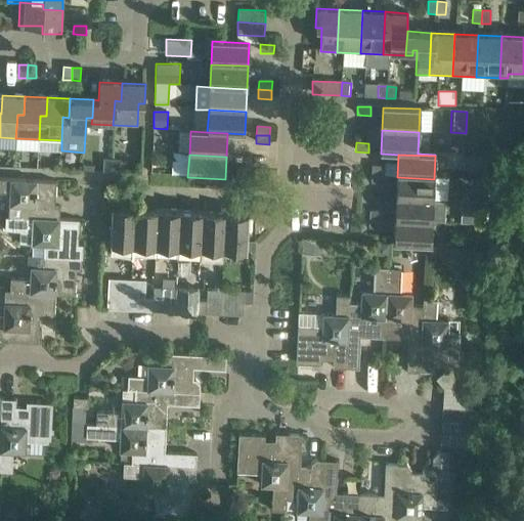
[(486,172),(486,159),(471,159),(471,171),(486,172)]
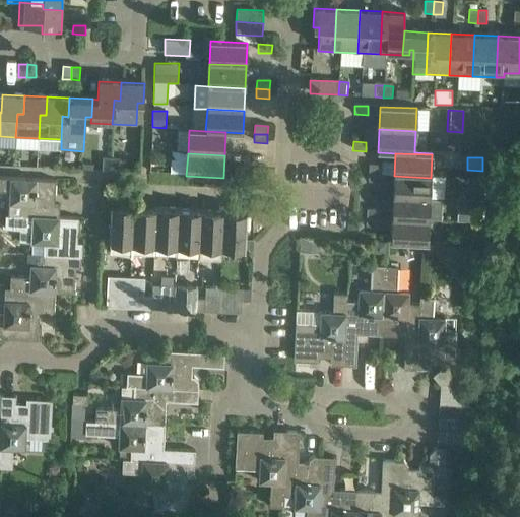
[(111,172),(112,158),(103,158),(103,172),(111,172)]
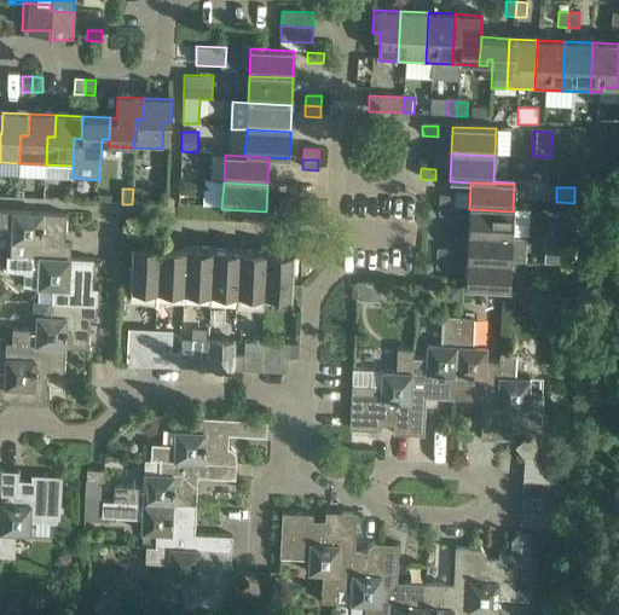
[(143,190),(133,189),(132,204),(143,206),(143,190)]
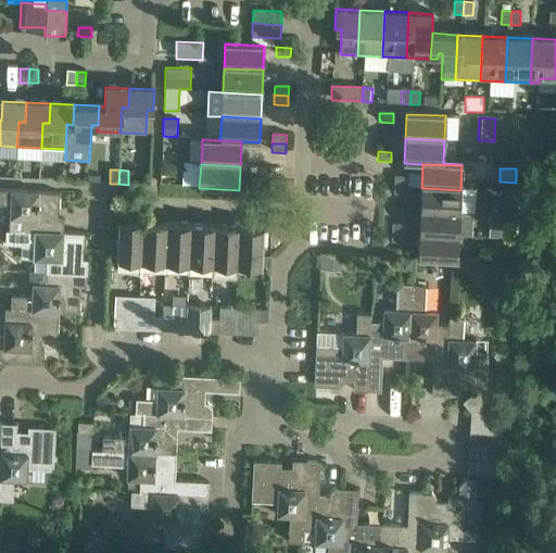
[(395,176),(394,186),(408,186),(408,177),(395,176)]
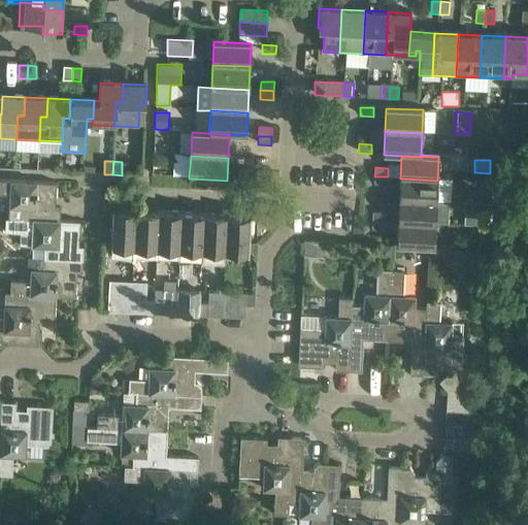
[(252,182),(253,172),(239,171),(238,181),(252,182)]
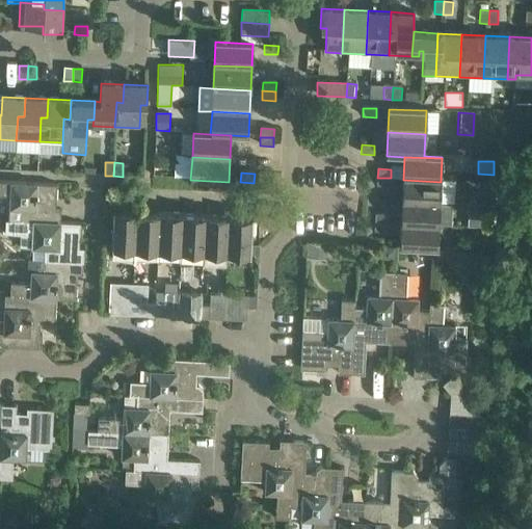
[(391,178),(377,178),(377,186),(391,187),(391,178)]
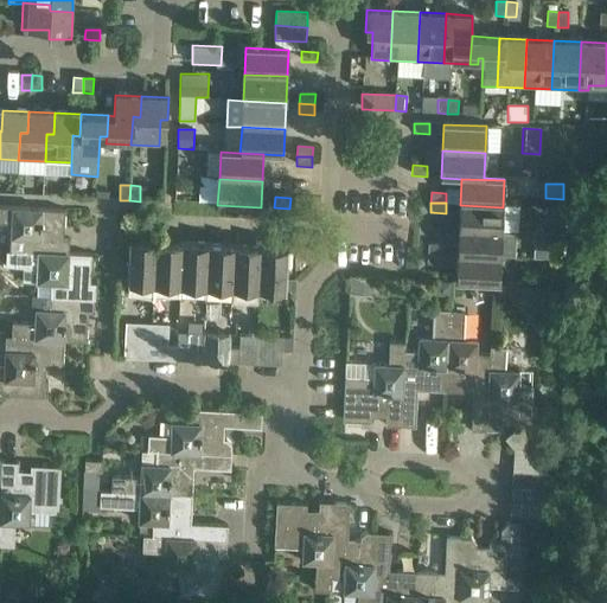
[(459,231),(502,233),(503,207),(460,205),(459,231)]
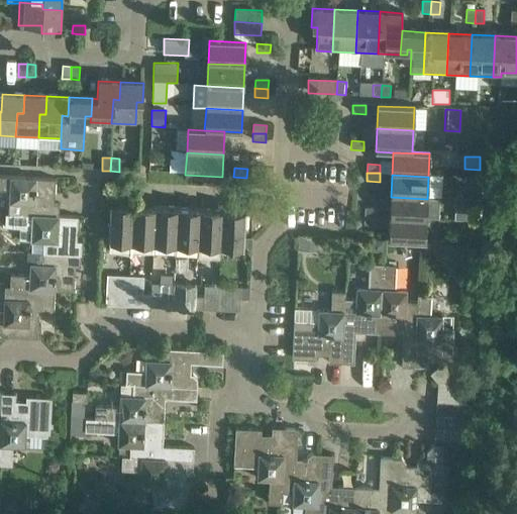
[(21,215),(59,217),(60,205),(55,205),(56,181),(0,177),(0,191),(10,192),(9,204),(21,204),(21,215)]
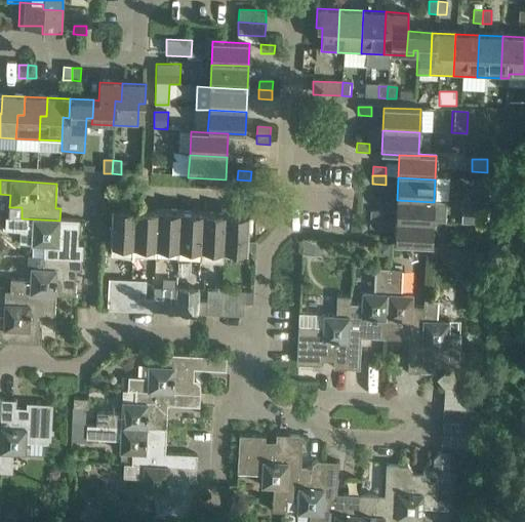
[(397,200),(396,223),(433,225),(434,202),(397,200)]
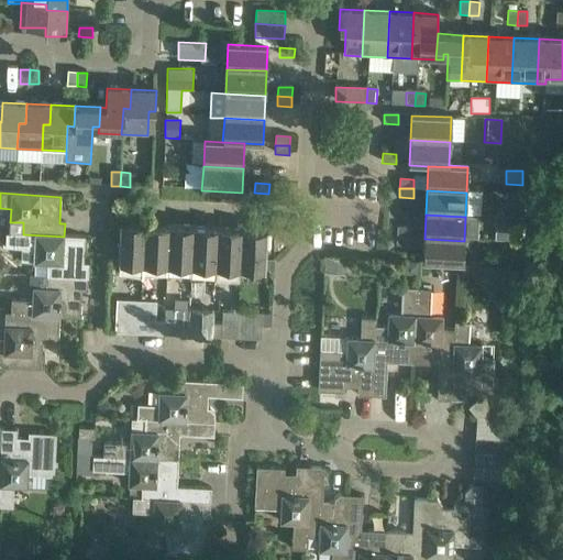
[(143,265),(144,226),(120,224),(119,264),(120,264),(119,275),(142,280),(143,265)]
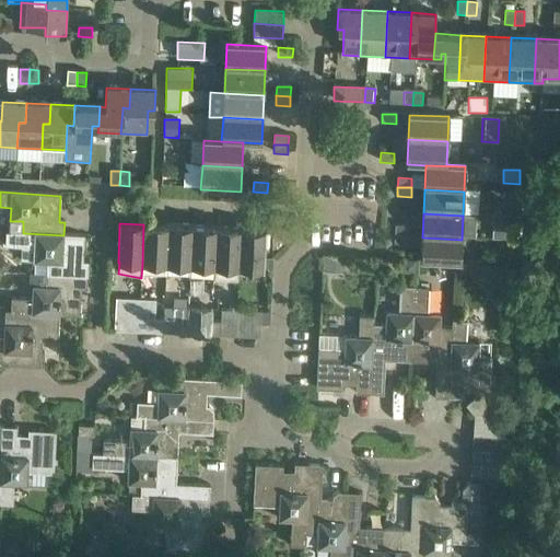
[(165,277),(166,265),(168,225),(143,224),(142,264),(141,278),(165,277)]
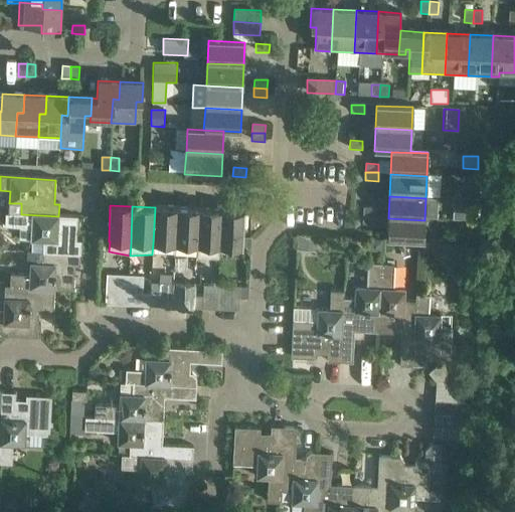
[(153,243),(175,244),(177,208),(155,207),(153,243)]
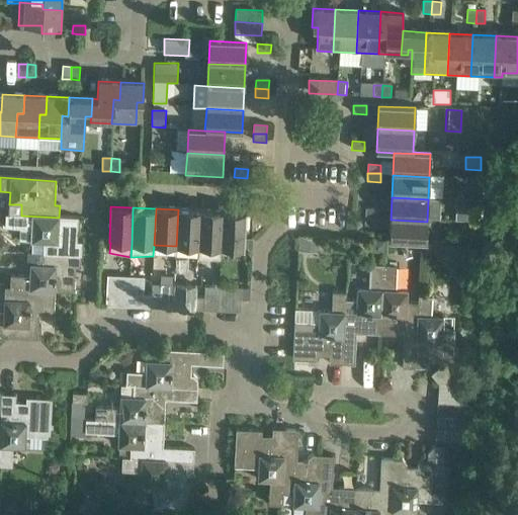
[(365,208),(365,218),(378,219),(378,209),(365,208)]
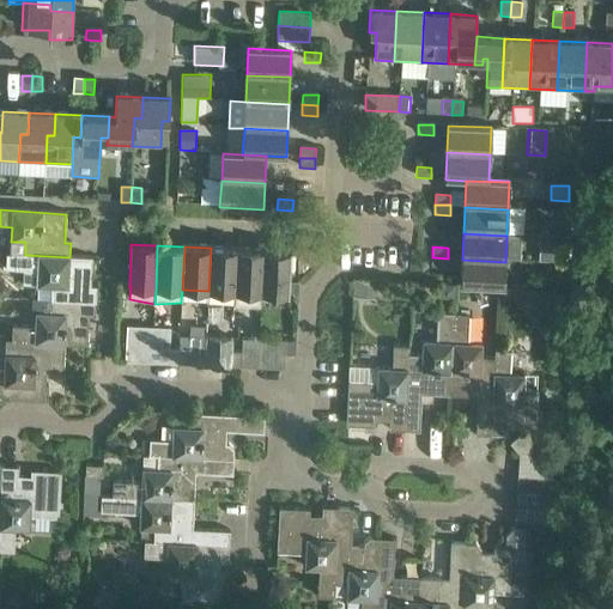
[(211,248),(208,291),(236,292),(238,249),(211,248)]
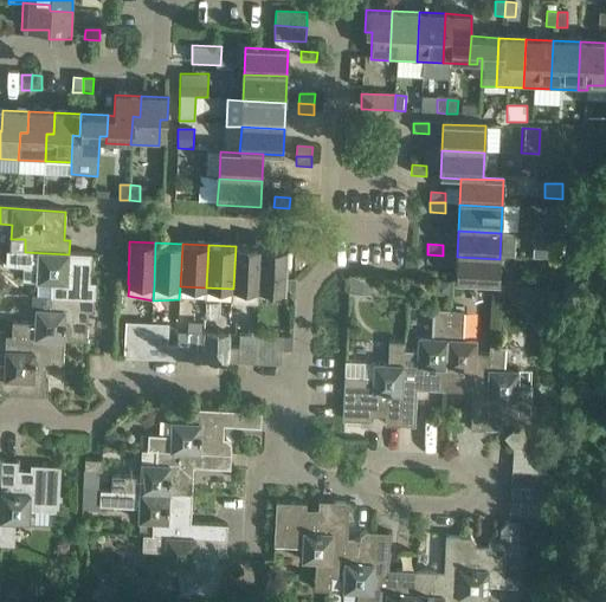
[(546,259),(561,260),(561,246),(547,245),(546,259)]
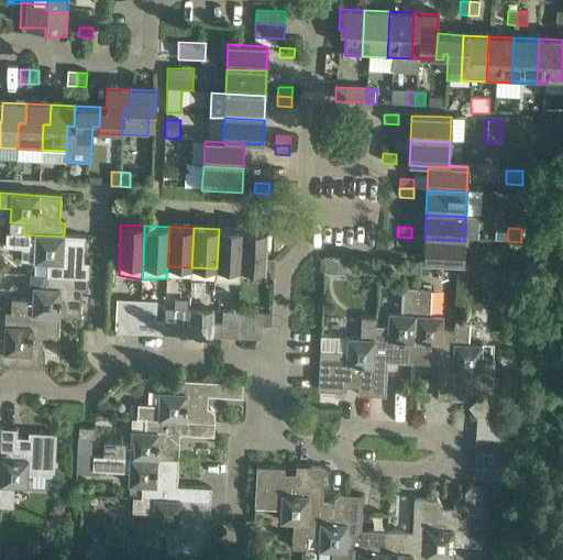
[(217,268),(241,270),(243,230),(219,229),(217,268)]
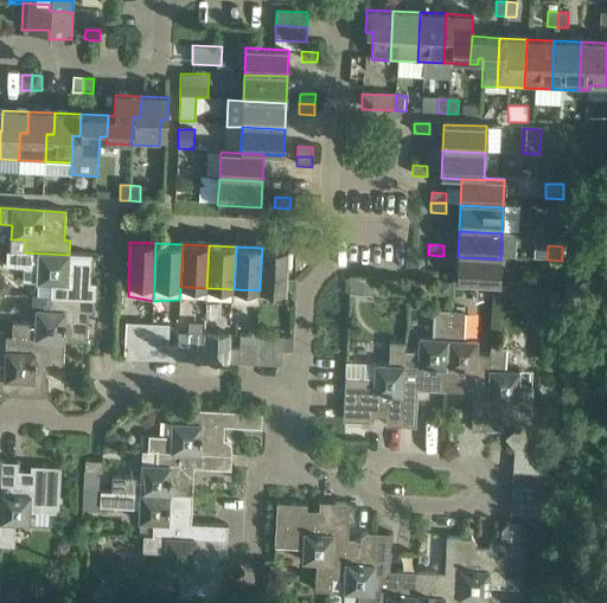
[(262,248),(260,290),(286,292),(288,249),(262,248)]
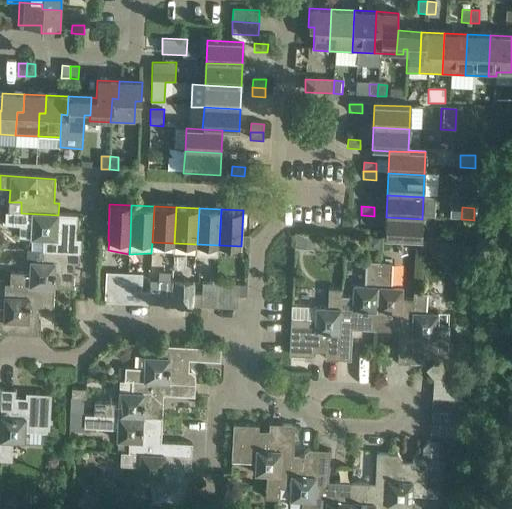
[(77,216),(58,215),(21,213),(14,214),(13,226),(20,227),(19,239),(32,239),(32,240),(44,240),(43,252),(80,254),(80,240),(76,240),(77,216)]
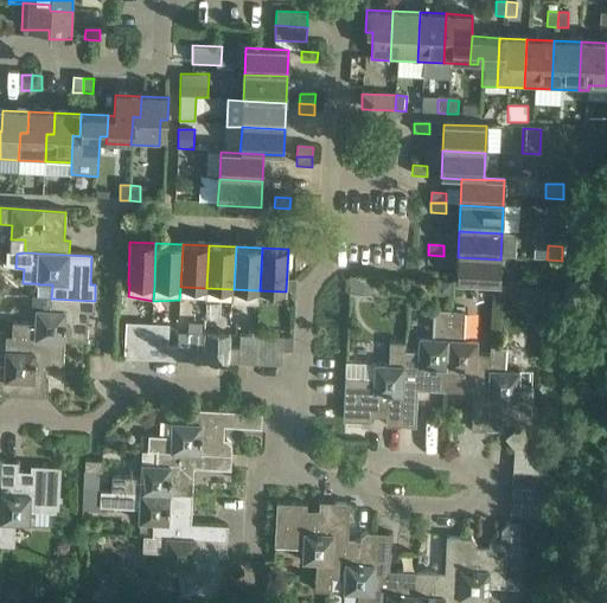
[(442,265),(443,256),(428,255),(428,265),(442,265)]
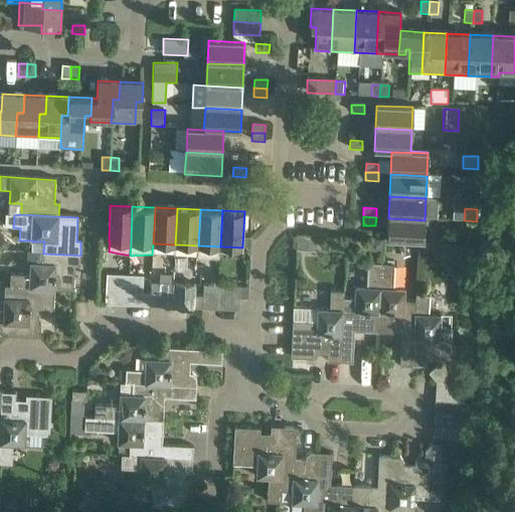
[(424,220),(388,218),(386,240),(423,242),(424,220)]
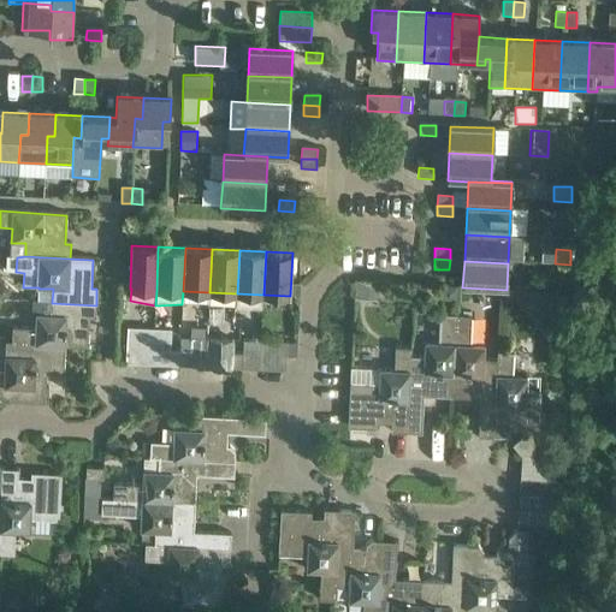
[(379,283),(355,281),(354,298),(378,301),(379,283)]
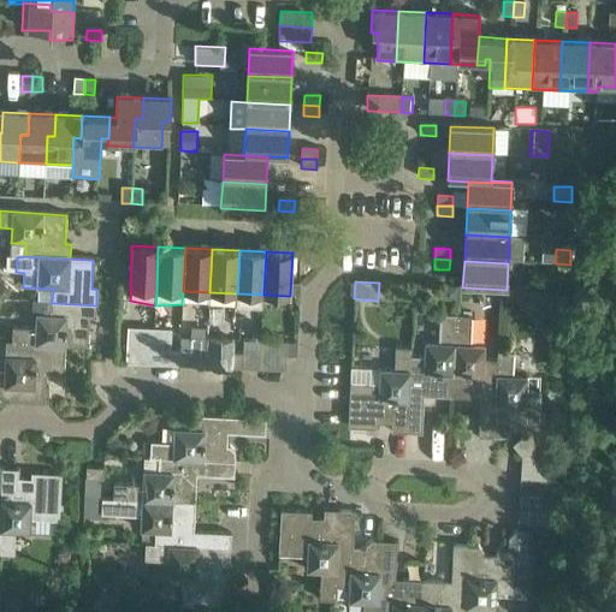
[(4,286),(0,285),(0,298),(10,299),(10,292),(4,286)]
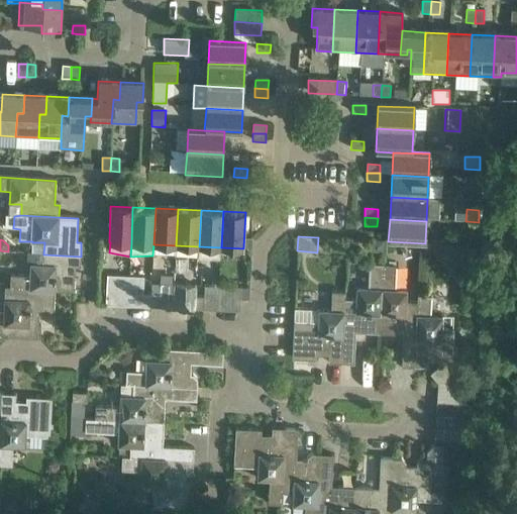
[(373,253),(384,253),(384,240),(373,240),(373,253)]
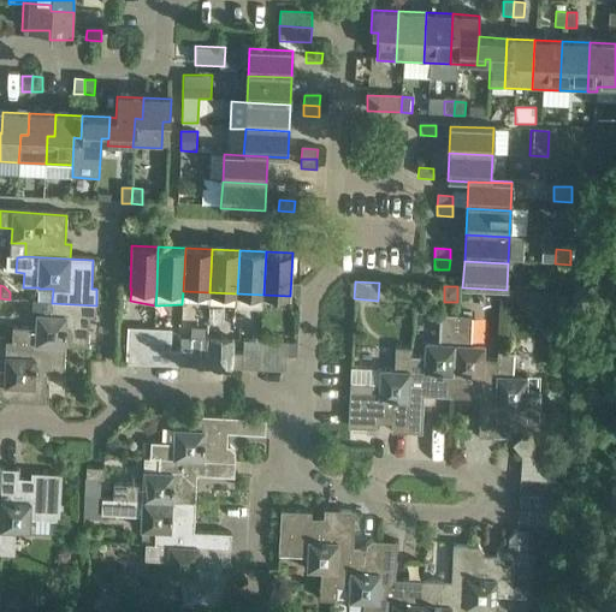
[(549,299),(533,314),(544,326),(560,310),(549,299)]
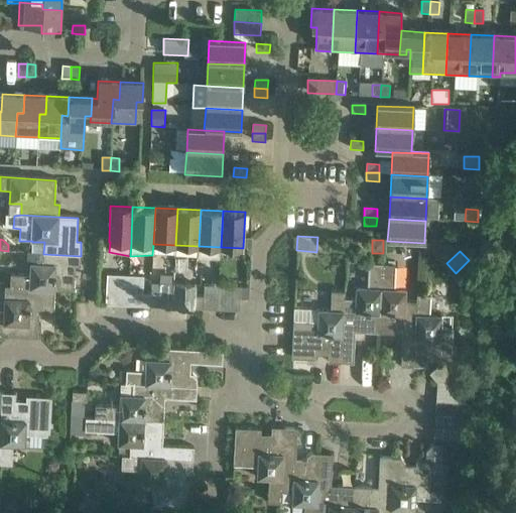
[(81,269),(81,256),(43,254),(43,265),(30,265),(30,277),(11,276),(10,287),(54,291),(74,291),(75,269),(81,269)]
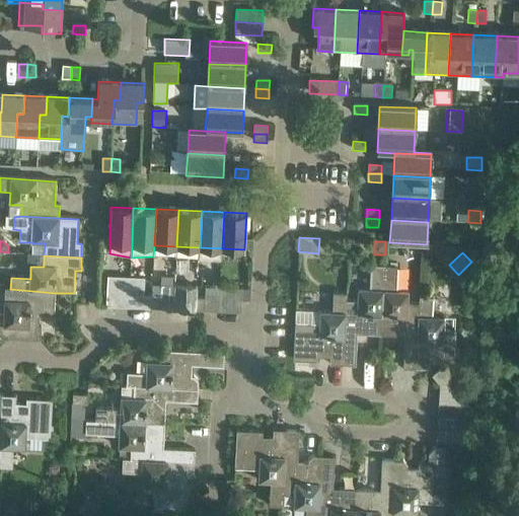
[(359,303),(347,302),(343,366),(356,366),(357,335),(380,336),(383,267),(373,267),(371,290),(360,289),(359,303)]
